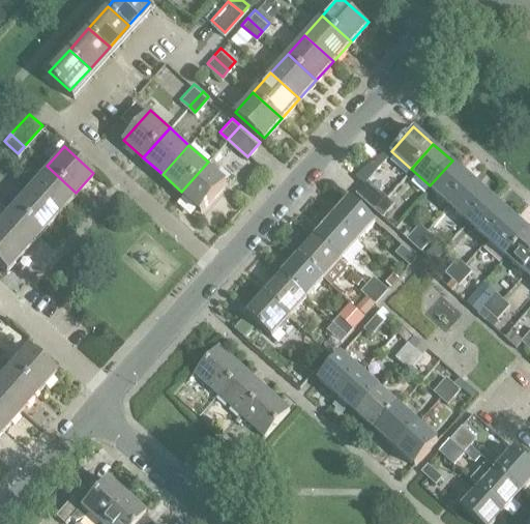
[(373,171),(383,159),(375,159),(365,165),(373,171)]
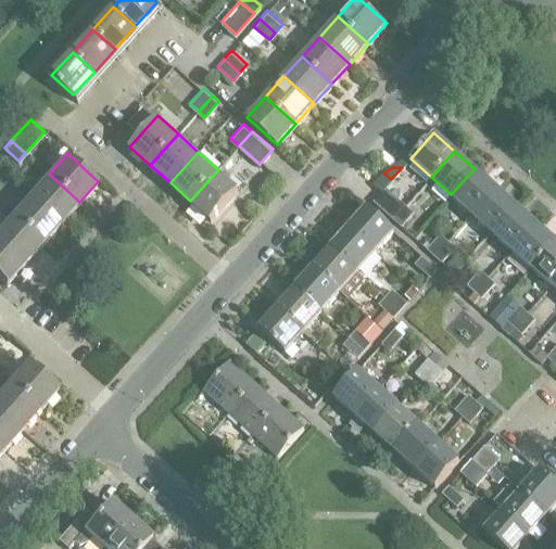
[(494,187),(475,168),(451,194),(471,213),(494,187)]
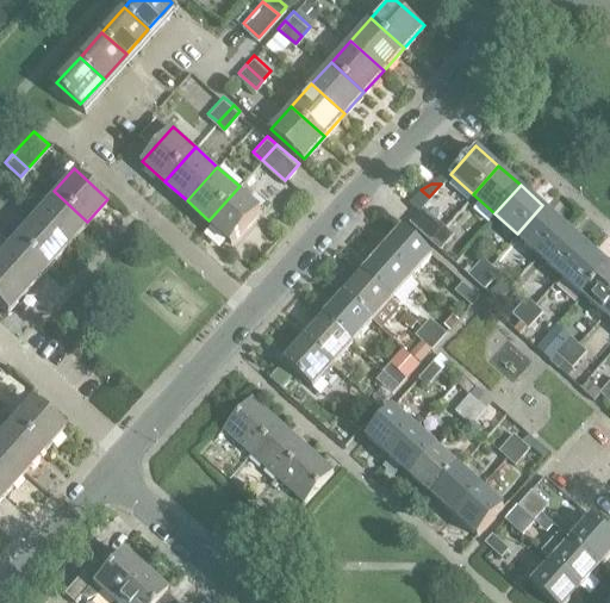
[(240,186),(209,221),(231,241),(261,206),(240,186)]
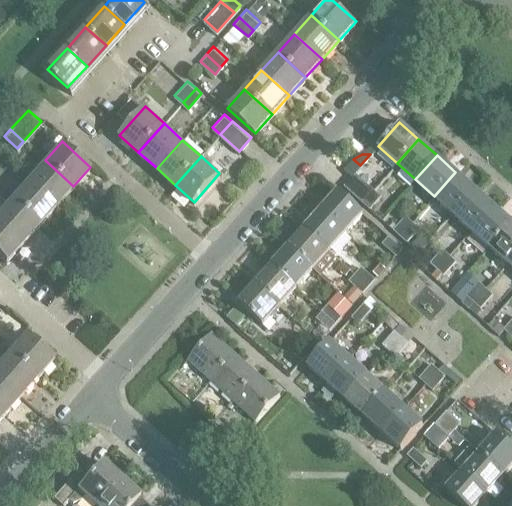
[(45,160),(28,179),(56,204),(73,186),(45,160)]
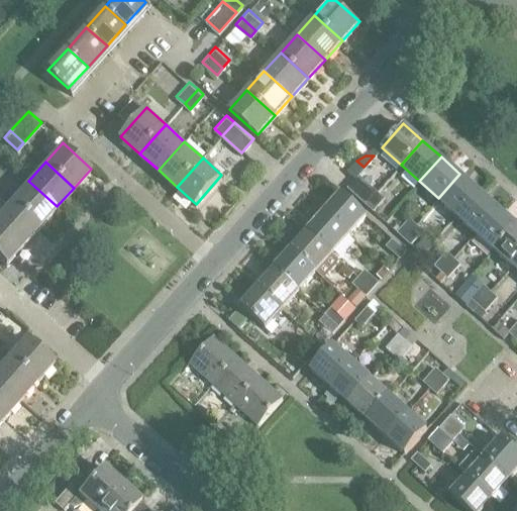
[(367,202),(379,189),(358,171),(346,185),(367,202)]
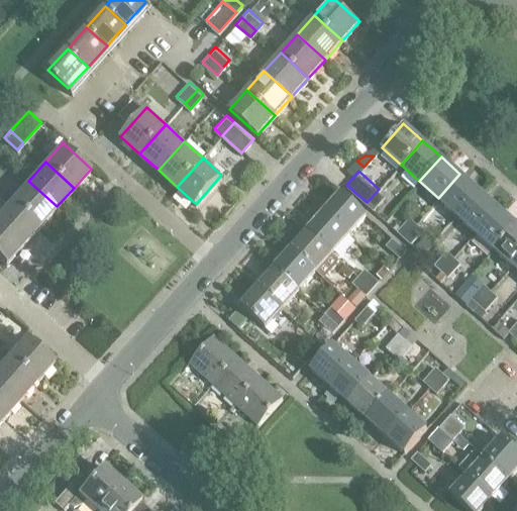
[(479,191),(459,174),(438,198),(456,214),(479,191)]
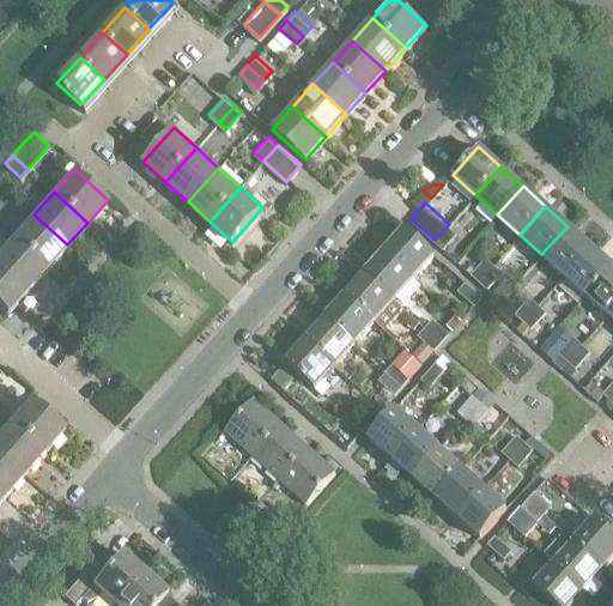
[(34,214),(13,236),(47,267),(67,244),(34,214)]
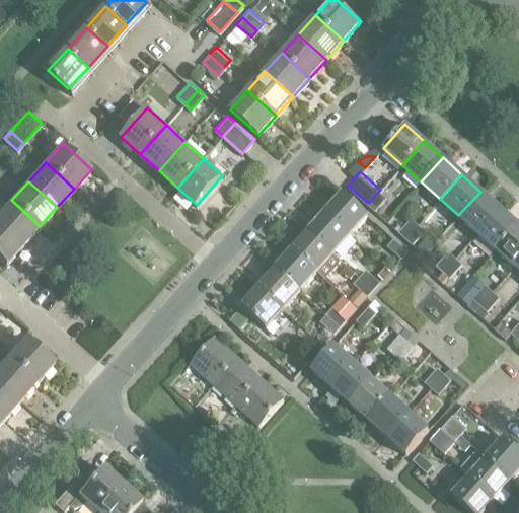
[(368,203),(375,209),(387,196),(380,190),(368,203)]
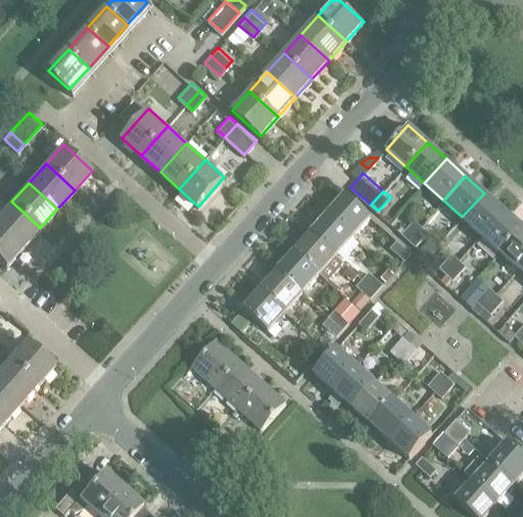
[(503,209),(484,193),(462,217),(481,234),(503,209)]
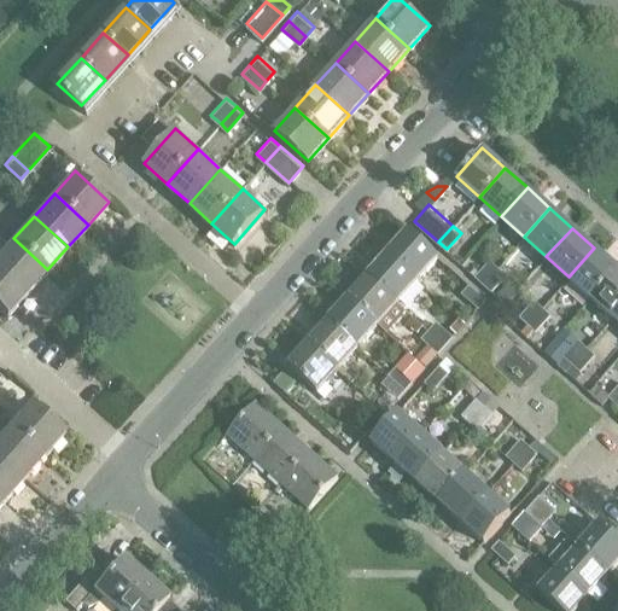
[(437,255),(408,230),(388,252),(417,278),(437,255)]
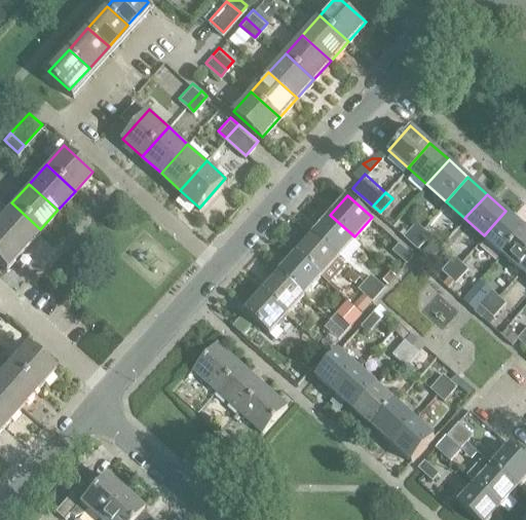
[(11,202),(0,215),(0,226),(24,248),(40,229),(11,202)]
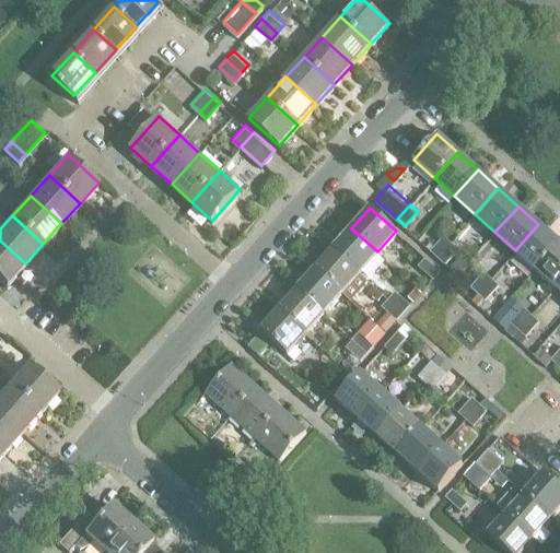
[(558,243),(538,224),(515,250),(535,269),(558,243)]
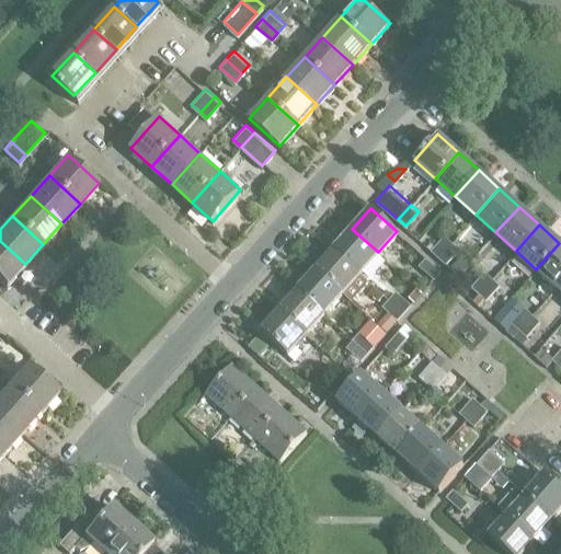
[(378,252),(352,229),(334,249),(361,273),(378,252)]
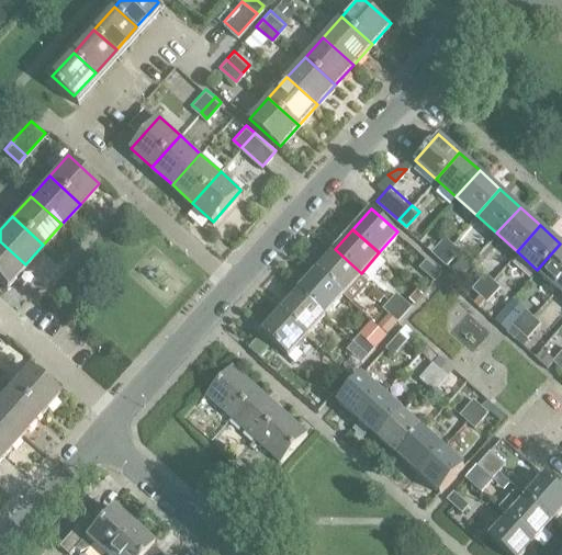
[(439,256),(453,240),(445,233),(431,248),(439,256)]
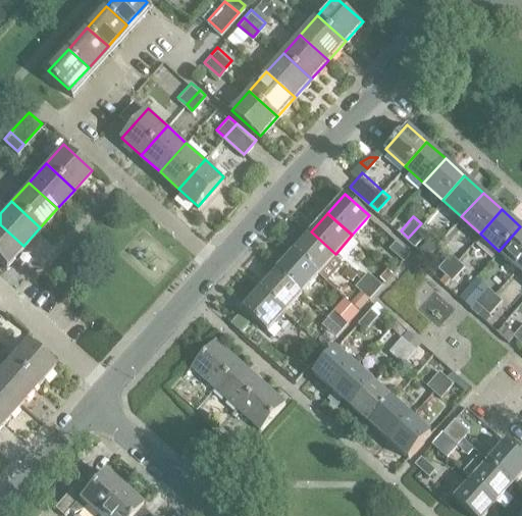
[(408,238),(415,244),(428,229),(421,223),(408,238)]
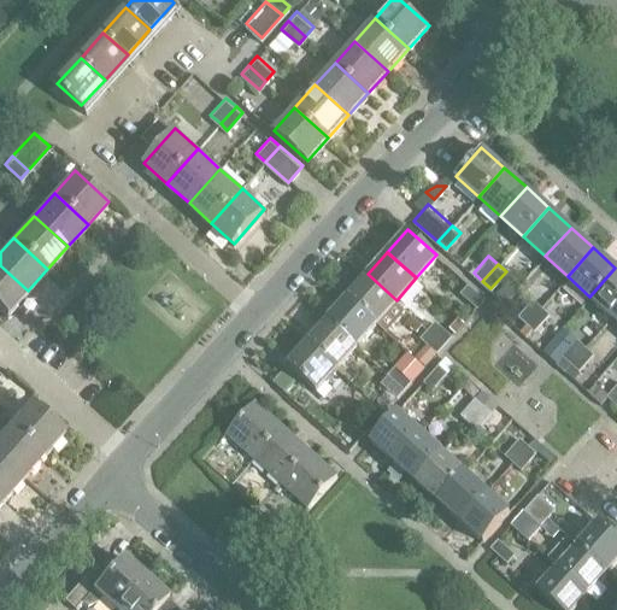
[(0,308),(6,314),(28,291),(0,265),(0,308)]
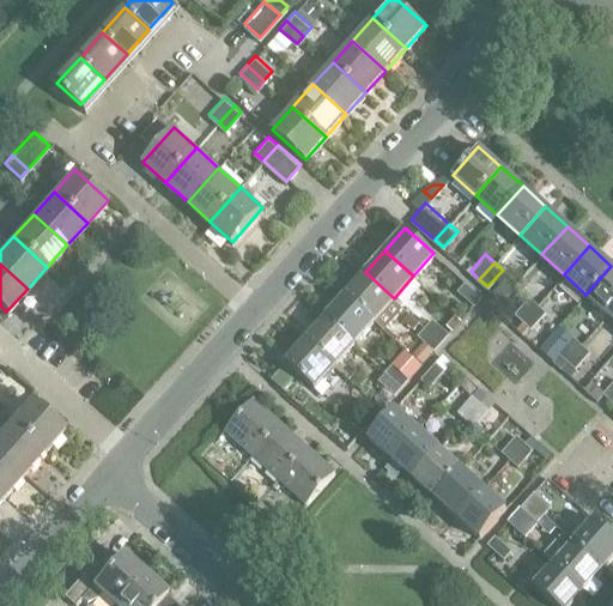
[(612,308),(612,267),(611,266),(586,295),(607,314),(612,308)]
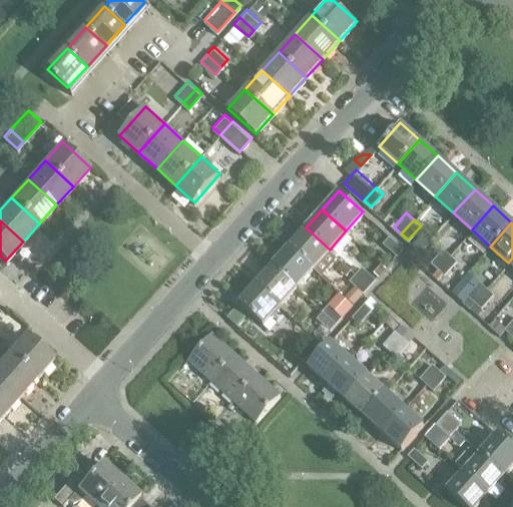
[(330,249),(306,227),(289,246),(313,268),(314,268),(321,274),(336,256),(330,249)]
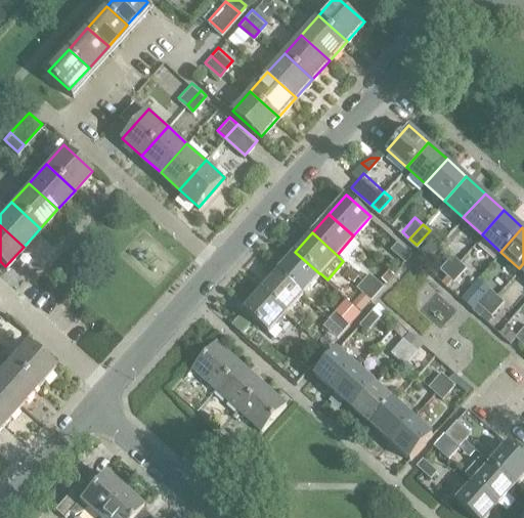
[(391,246),(405,259),(412,251),(397,239),(391,246)]
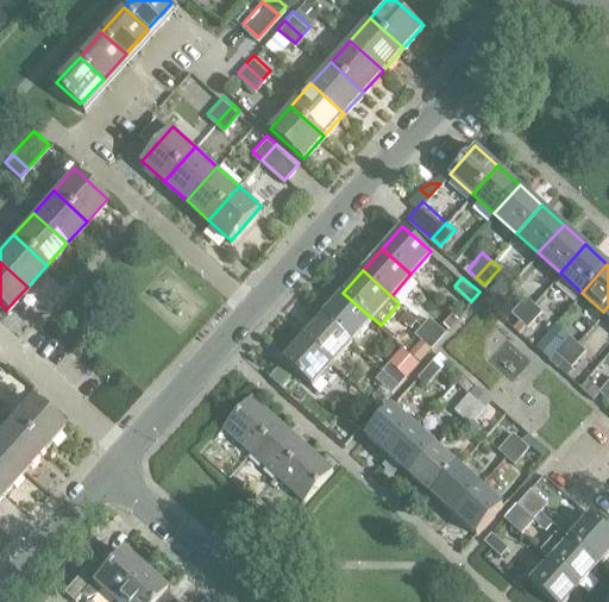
[(520,317),(535,300),(526,292),(510,309),(520,317)]
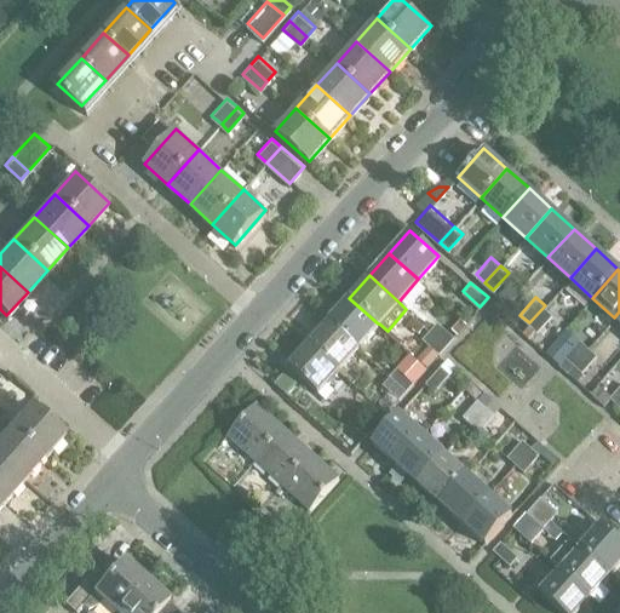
[(378,324),(349,298),(329,320),(359,347),(378,324)]
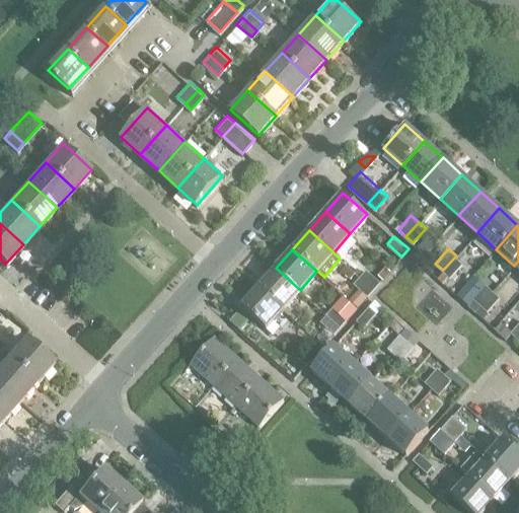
[(450,276),(462,262),(456,255),(443,270),(450,276)]
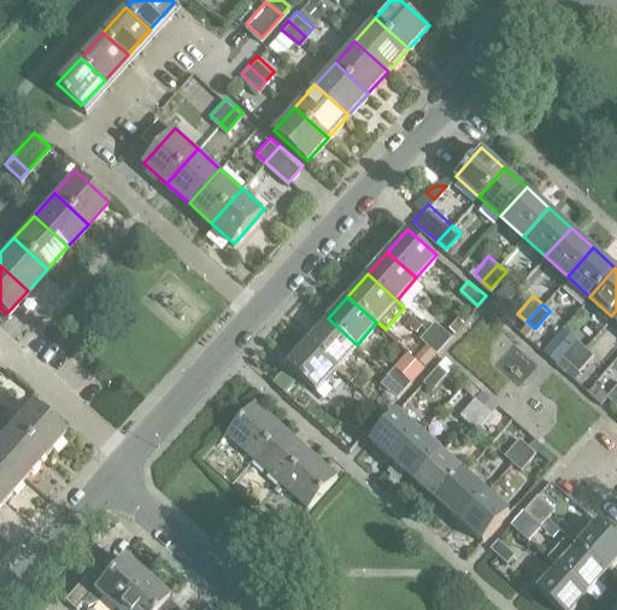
[(427,327),(444,342),(452,333),(435,317),(427,327)]
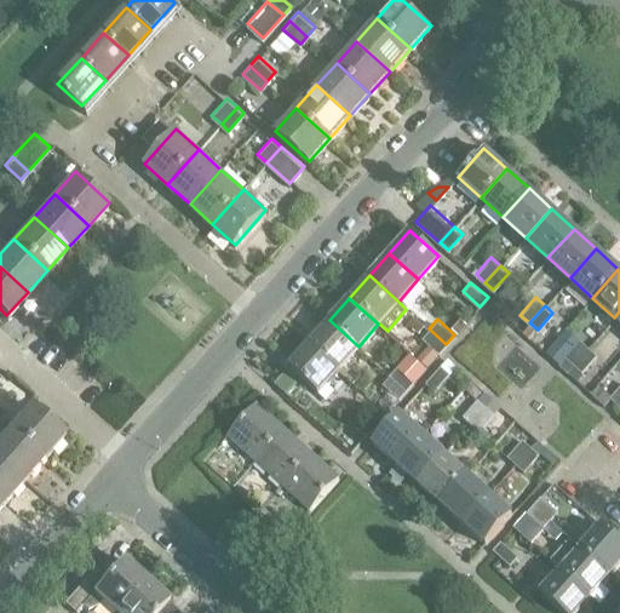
[(359,347),(329,320),(309,343),(338,368),(359,347)]
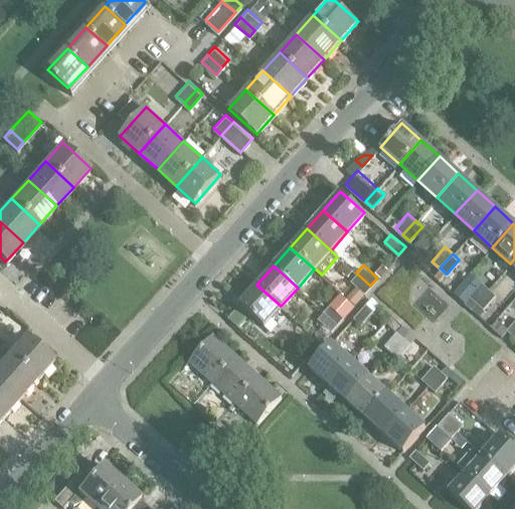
[(350,279),(365,292),(370,286),(356,273),(350,279)]
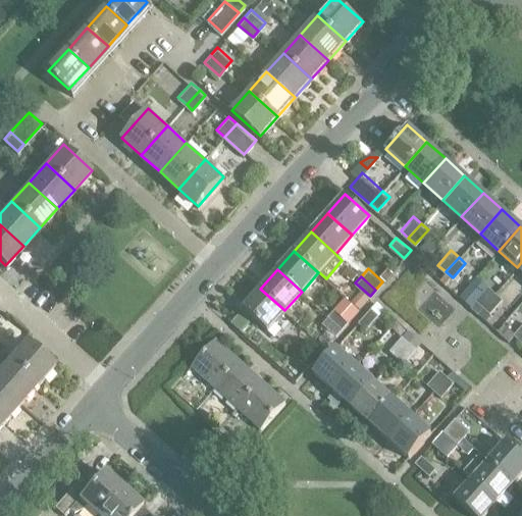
[(483,305),(497,291),(488,284),(475,299),(483,305)]
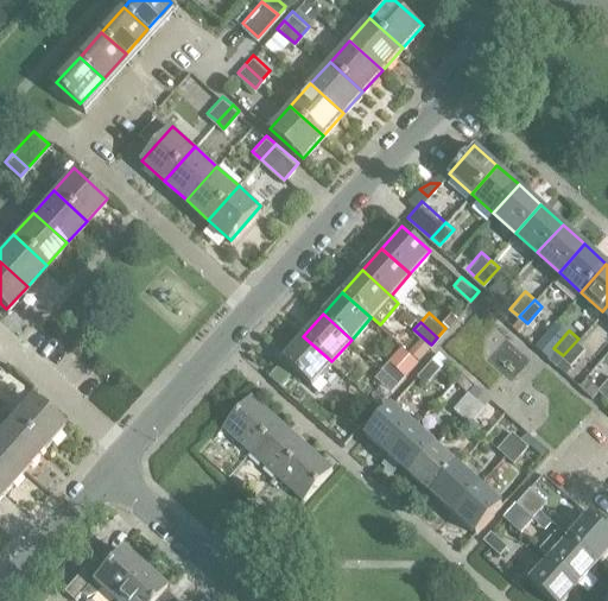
[(331,361),(303,336),(283,359),(311,384),(312,383),(320,388),(328,379),(321,373),(331,361)]
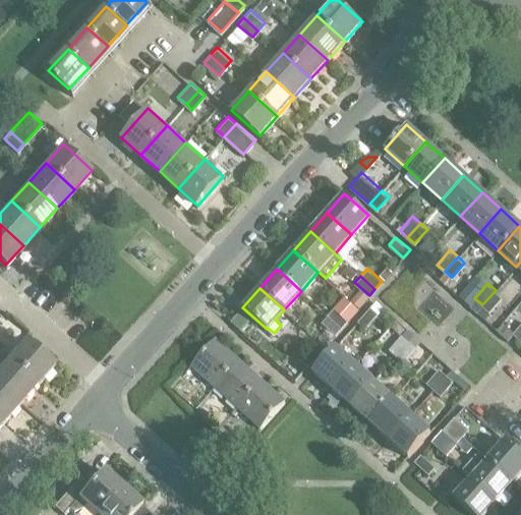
[(489,310),(502,296),(496,290),(482,304),(489,310)]
